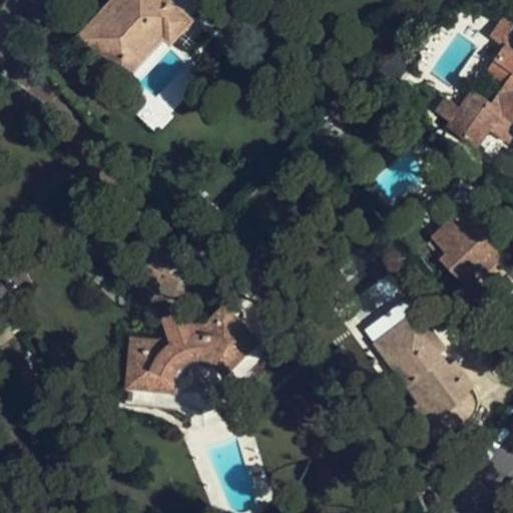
[(108,0),(77,34),(106,62),(121,47),(127,52),(153,24),(162,33),(179,16),(162,0),(108,0)]
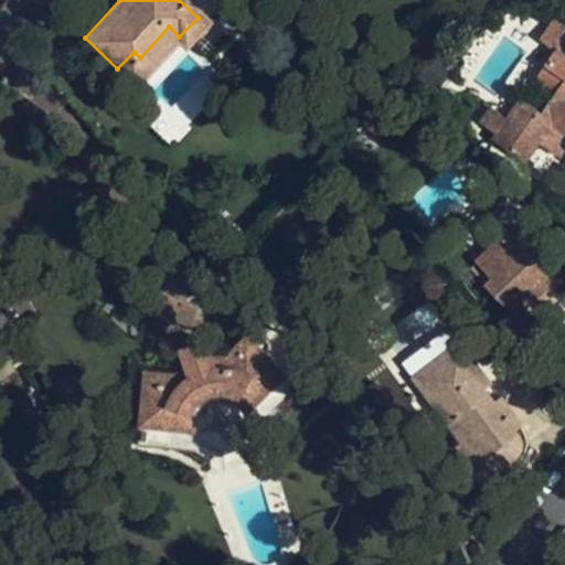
[(513,0),(483,0),(483,1),(502,16),(513,0)]
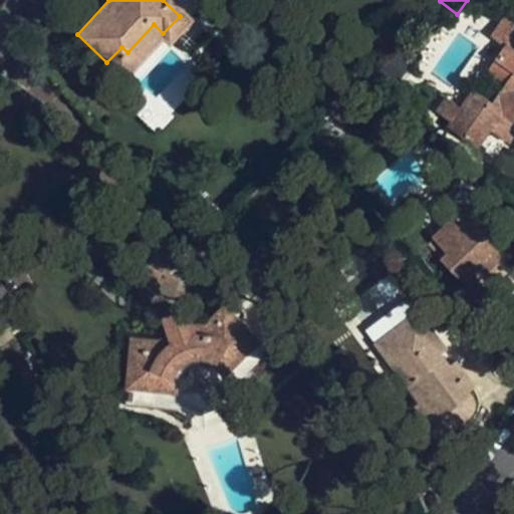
[(513,30),(513,29),(513,20),(505,14),(501,19),(513,30)]
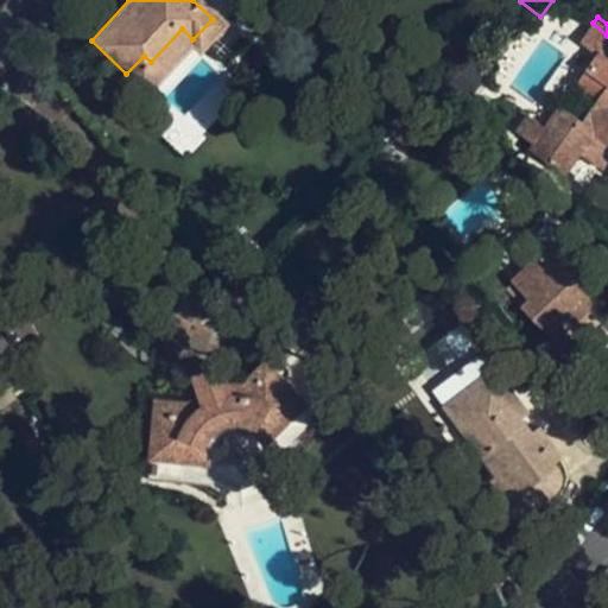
[(607,35),(607,36),(593,23),(580,42),(595,54),(576,81),(596,96),(581,118),(559,103),(544,125),(526,113),(513,131),(532,143),(526,150),(544,162),(548,157),(569,171),(582,153),(602,165),(607,156),(607,35)]
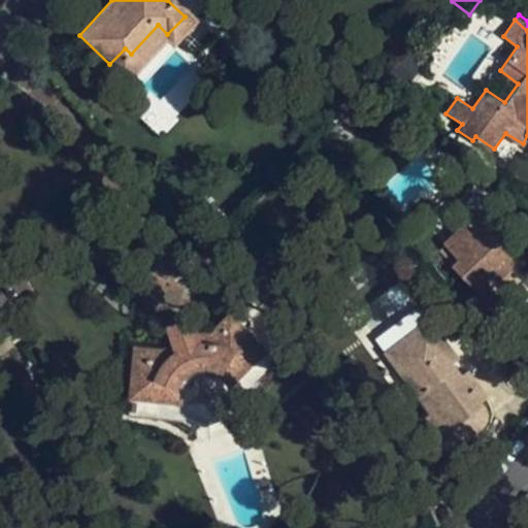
[(125,48),(109,64),(124,77),(138,61),(131,54),(125,48)]
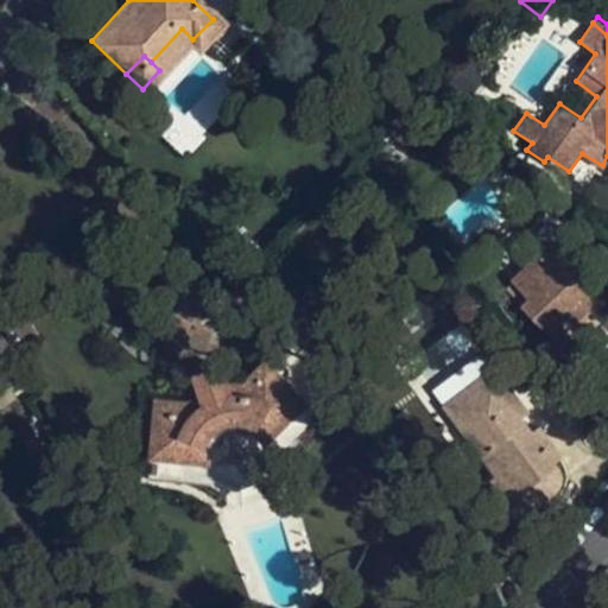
[(356,181),(349,188),(359,198),(367,190),(356,181)]
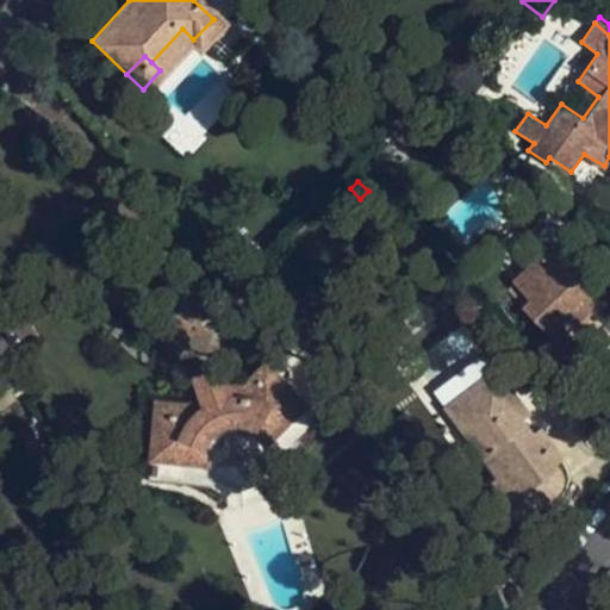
[(560,342),(609,294),(577,260),(574,262),(558,246),(517,282),(535,303),(529,310),(560,342)]
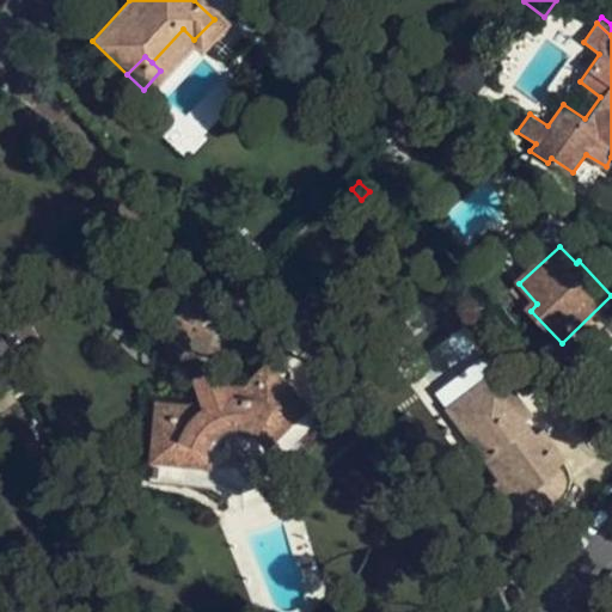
[(611,313),(611,295),(562,343),(571,353),(611,313)]
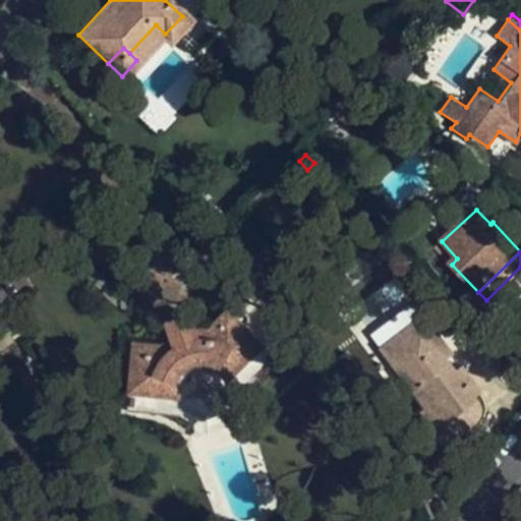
[(229,402),(231,391),(236,397),(279,355),(245,322),(253,313),(235,295),(214,316),(198,316),(192,302),(162,313),(168,331),(159,341),(130,339),(126,396),(181,400),(187,411),(199,417),(214,417),(225,409),(229,402)]
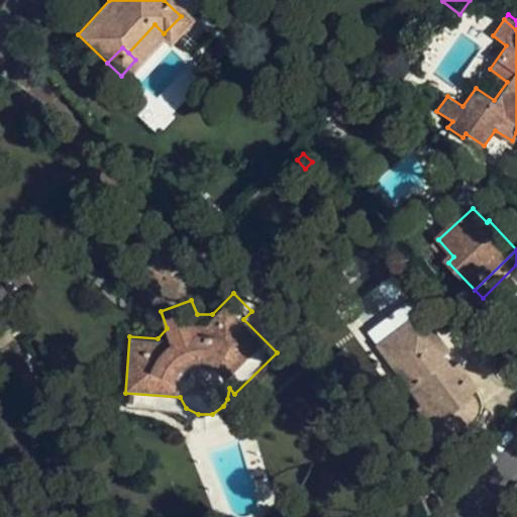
[(428,319),(469,371),(502,342),(459,295),(428,319)]
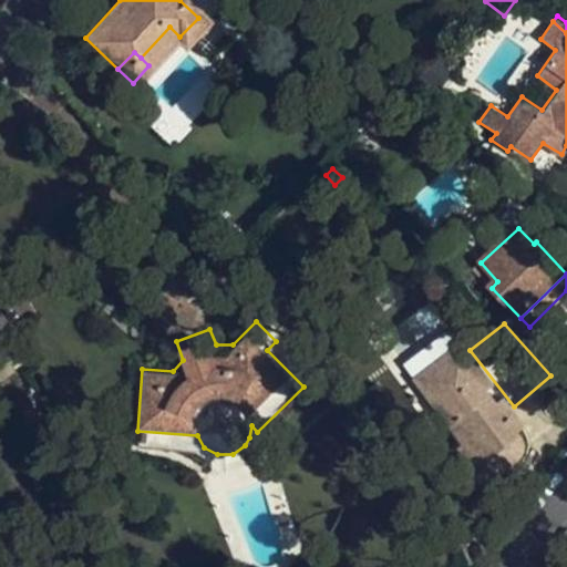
[(443,344),(457,363),(466,357),(470,350),(460,333),(443,344)]
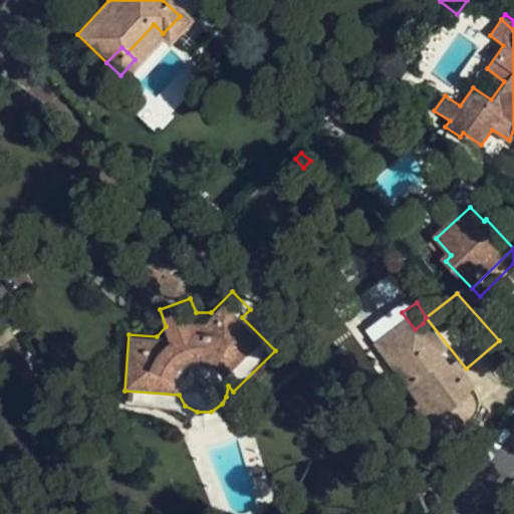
[(0,312),(0,339),(12,332),(0,312)]
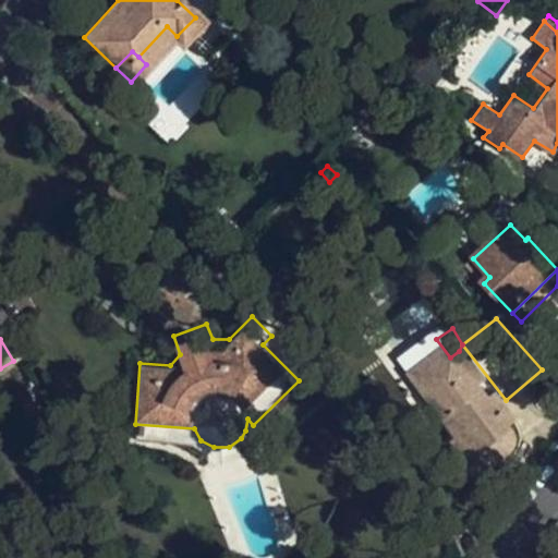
[(499,405),(506,400),(462,344),(459,351),(499,405)]
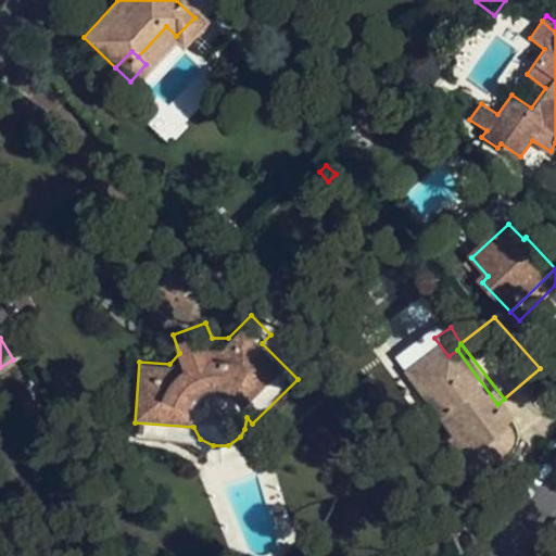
[(485,430),(504,418),(506,416),(497,404),(457,350),(449,356),(414,382),(451,432),(445,437),(460,456),(490,437),(485,430)]
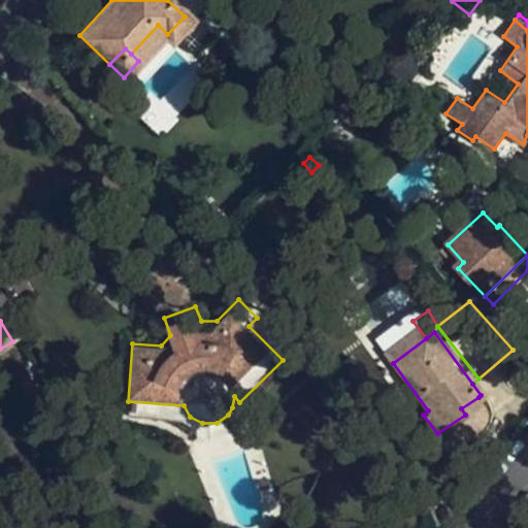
[(472,384),(481,395),(487,391),(479,378),(472,384)]
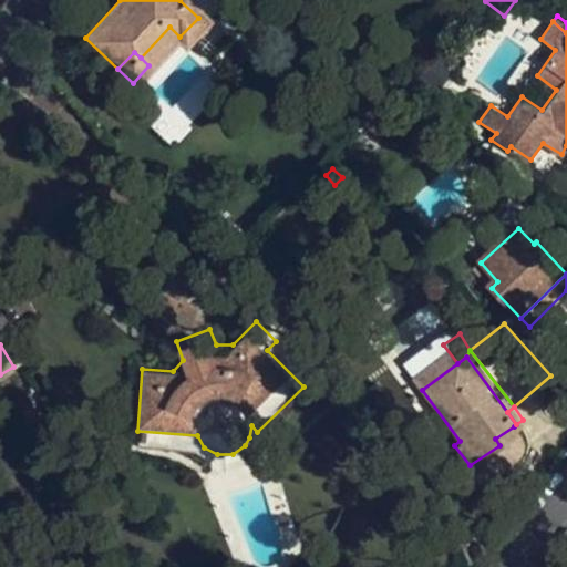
[(521,440),(514,426),(495,439),(500,445),(470,465),(480,480),(521,451),(521,440)]
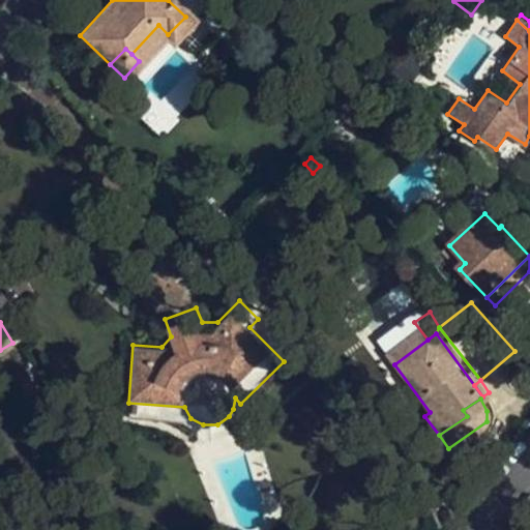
[(190,418),(184,407),(128,403),(127,413),(190,418)]
